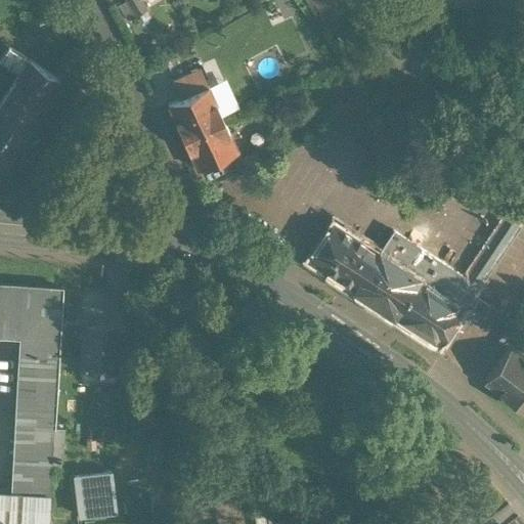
[(138,0),(125,0),(136,18),(146,12),(138,0)]
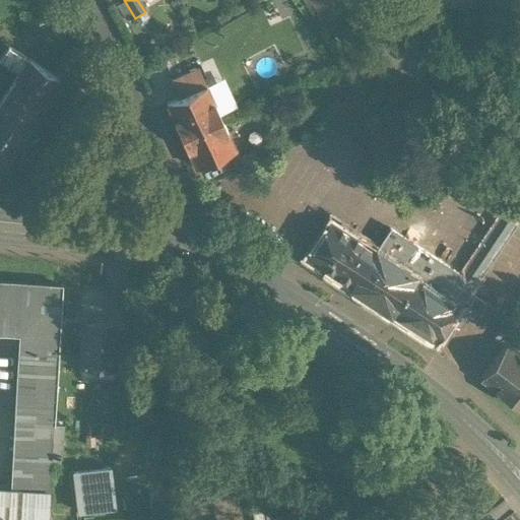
[(421,0),(423,0),(432,0),(437,9),(453,0),(421,0)]
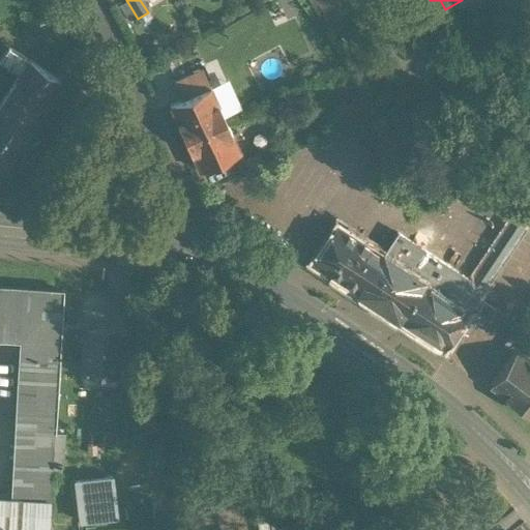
[(27,62),(7,49),(0,58),(0,64),(18,77),(27,62)]
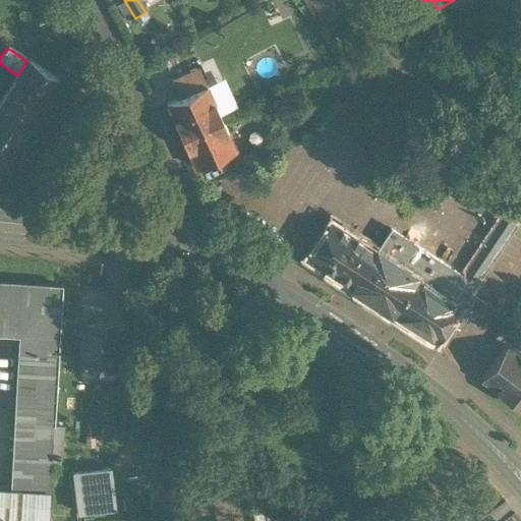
[(17,75),(0,101),(0,169),(58,82),(26,61),(17,75)]
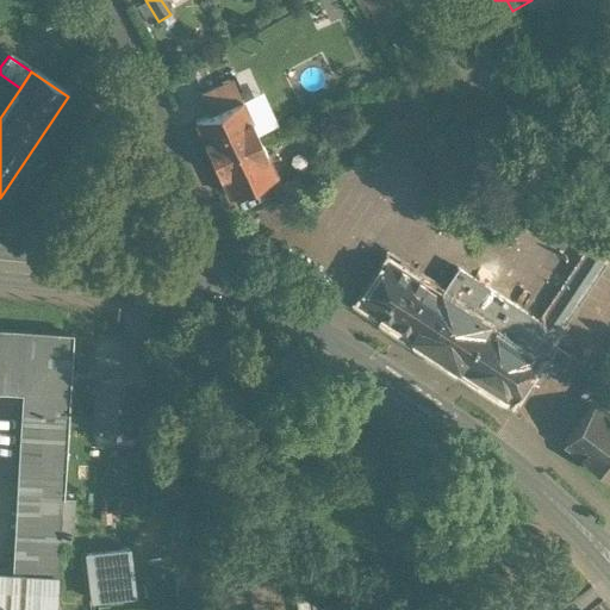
[(237,103),(217,113),(213,107),(205,111),(209,117),(191,126),(210,161),(255,139),(237,103)]
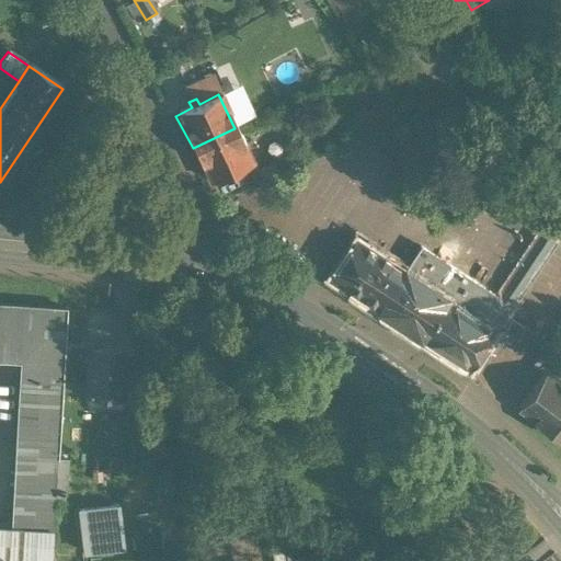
[(252,162),(235,128),(193,148),(210,183),(252,162)]
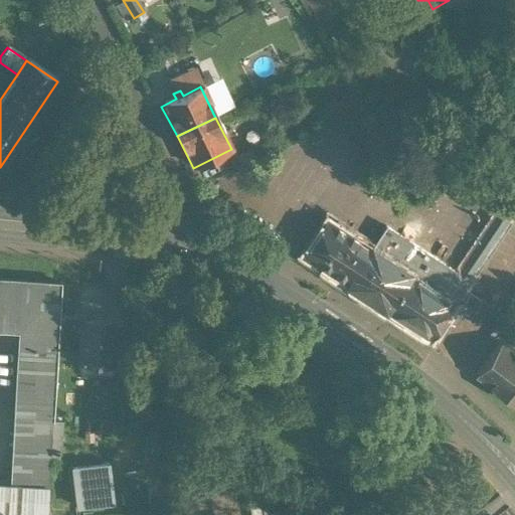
[(458,273),(386,226),(372,248),(456,303),(470,281),(469,280),(514,210),(514,183),(505,198),(507,199),(458,273)]
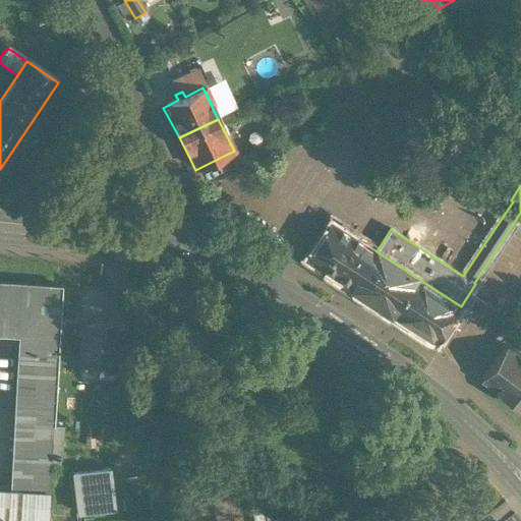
[(377,251),(332,222),(306,261),(363,298),(363,299),(378,308),(378,307),(436,346),(446,331),(453,336),(464,319),(466,315),(465,315),(458,310),(461,306),(377,251)]
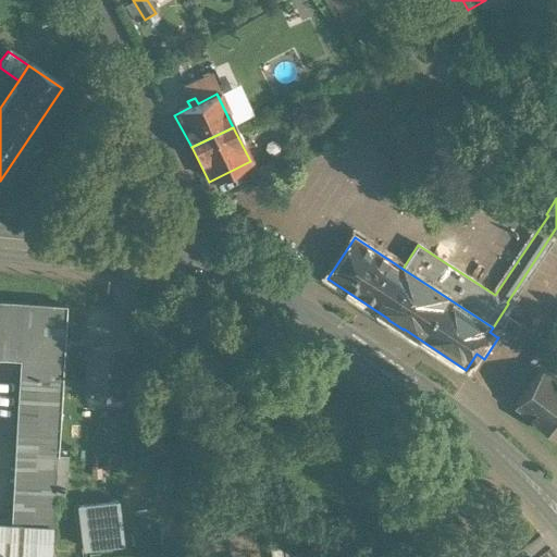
[(64,308),(0,304),(0,359),(22,361),(12,524),(12,529),(51,530),(53,492),(64,493),(66,457),(56,457),(64,308)]
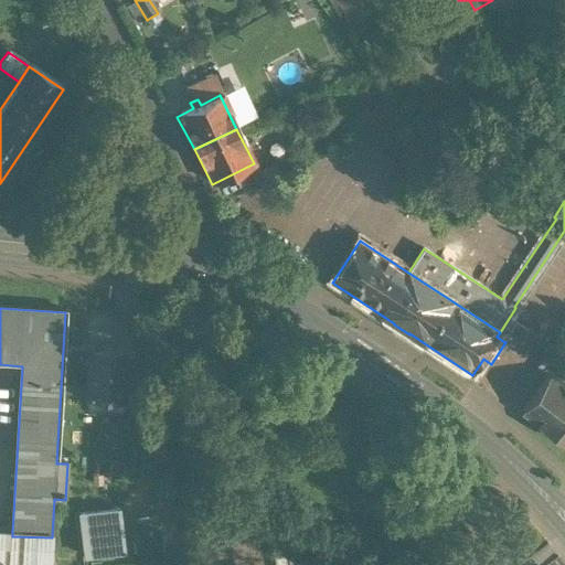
[(515,324),(504,342),(505,342),(503,345),(514,353),(528,333),(515,324)]
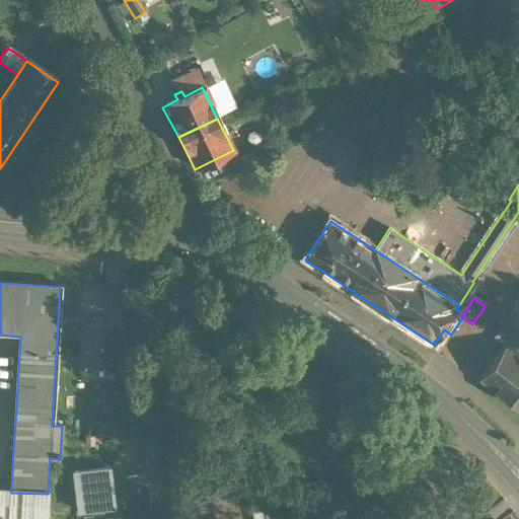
[(517,329),(504,319),(492,339),(503,348),(505,346),(517,329)]
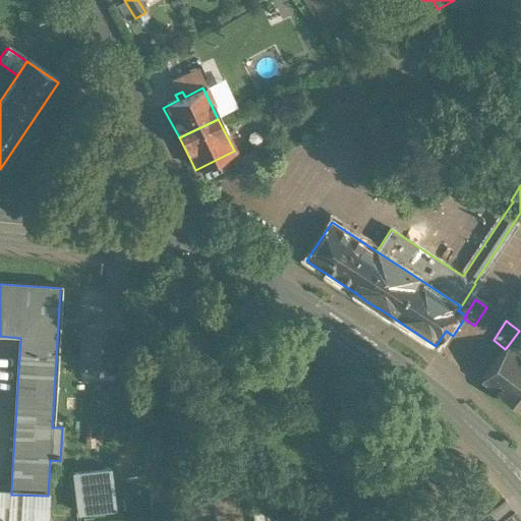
[(116,325),(83,323),(80,364),(113,366),(116,325)]
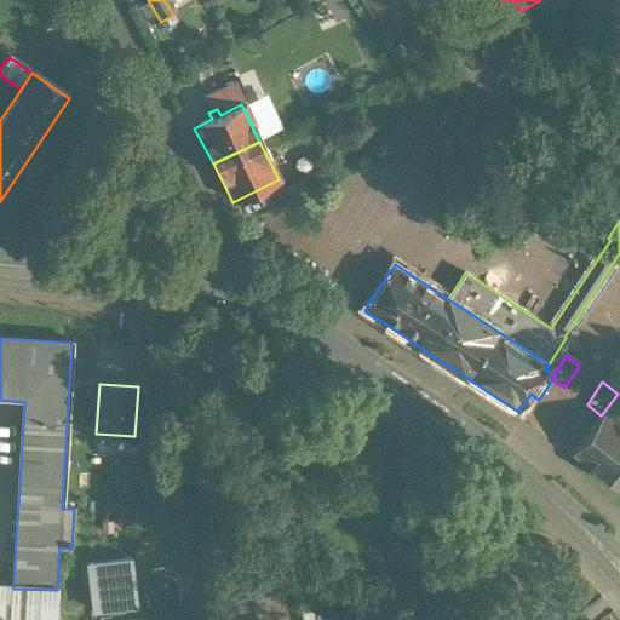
[(619,460),(619,425),(603,413),(601,415),(572,453),(607,480),(619,460)]
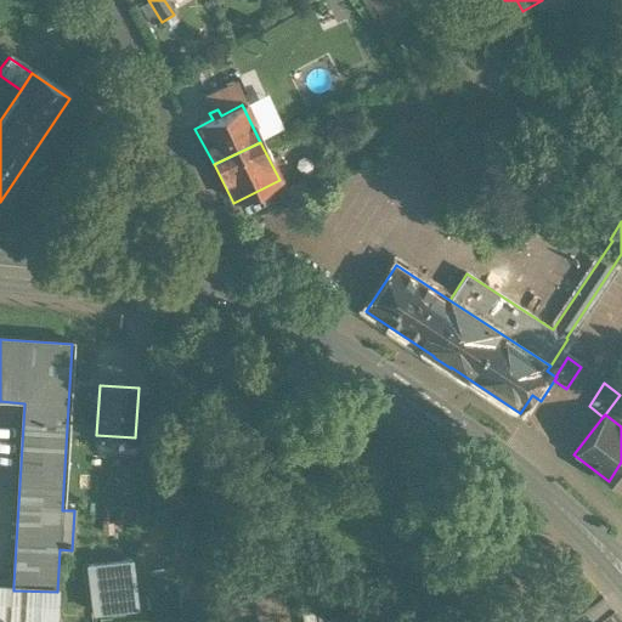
[(621,462),(609,481),(621,491),(621,462)]
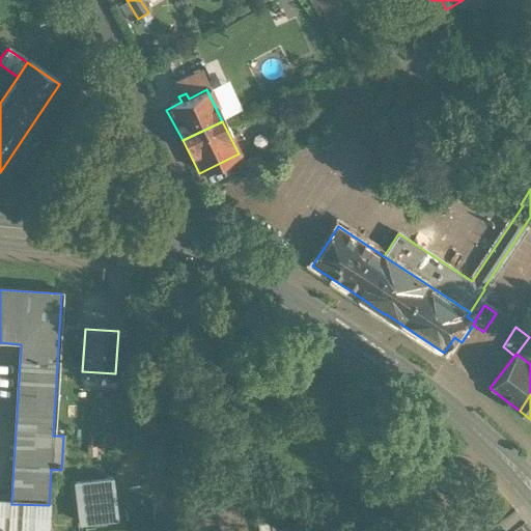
[(111,478),(75,482),(80,524),(116,519),(111,478)]
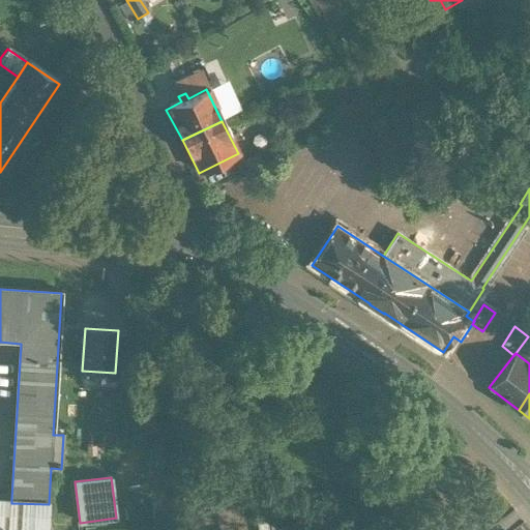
[(11,499),(0,498),(0,527),(42,529),(47,529),(49,504),(11,503),(11,499)]
